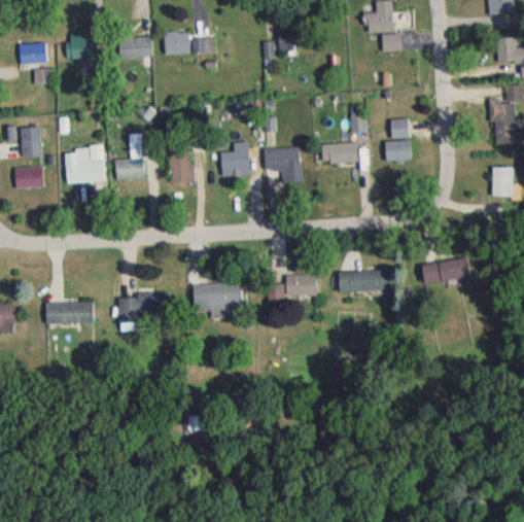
[(400,33),(393,33),(393,0),(376,0),(376,12),(367,13),(367,33),(382,33),(383,50),(402,50),(400,33)]
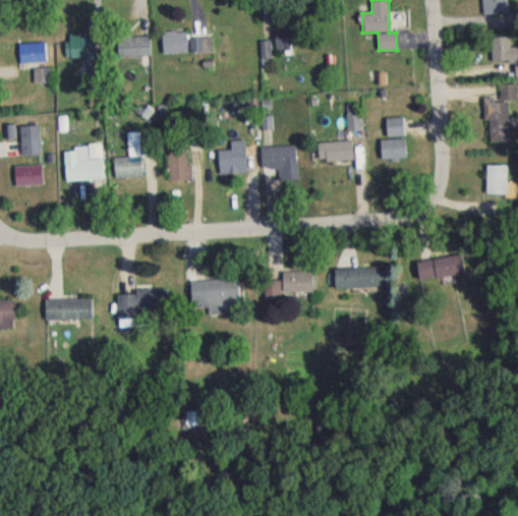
[(483,0),(484,14),(509,14),(508,0),(483,0)]
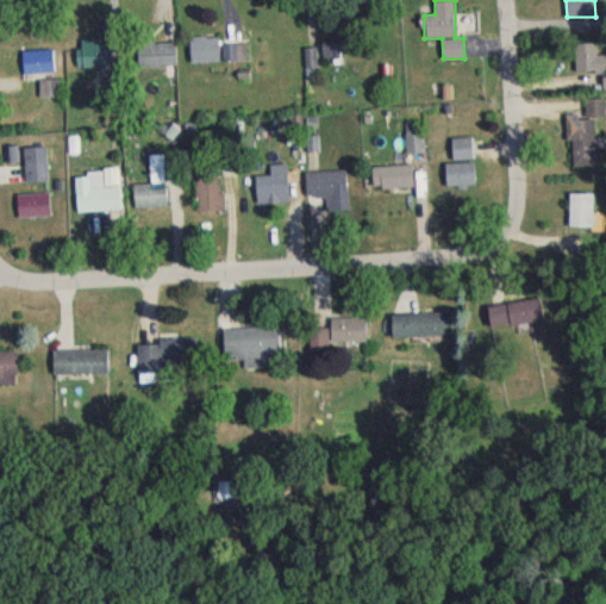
[(323,57),(348,55),(345,37),(322,39),(323,57)]
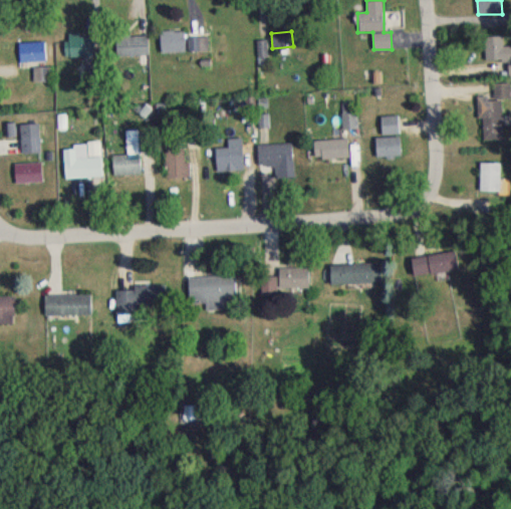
[(160,52),(185,52),(185,32),(160,32),(160,52)]
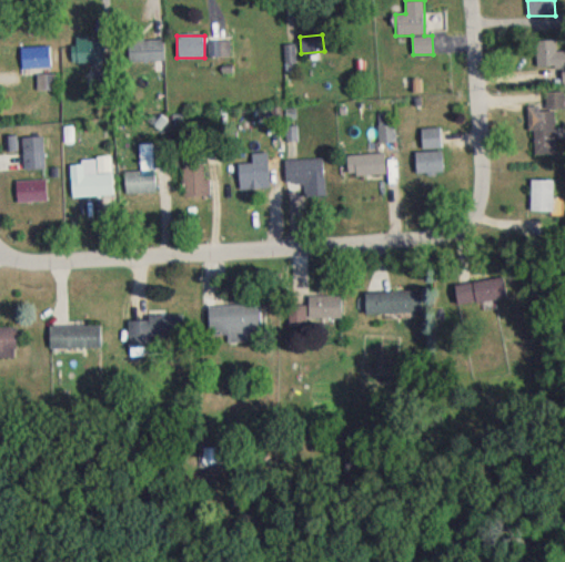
[(72,63),(103,63),(103,39),(72,39),(72,63)]
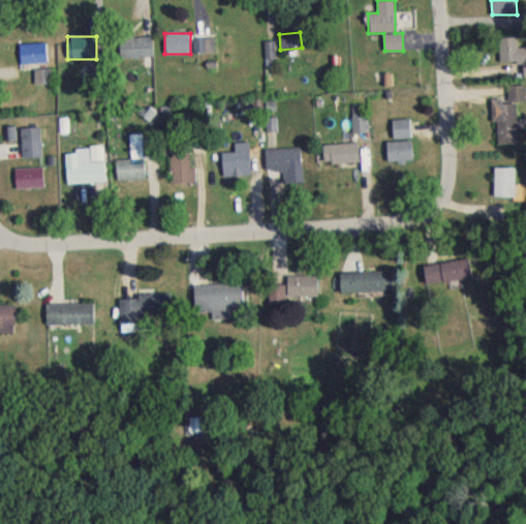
[(119,37),(119,59),(153,59),(153,37),(119,37)]
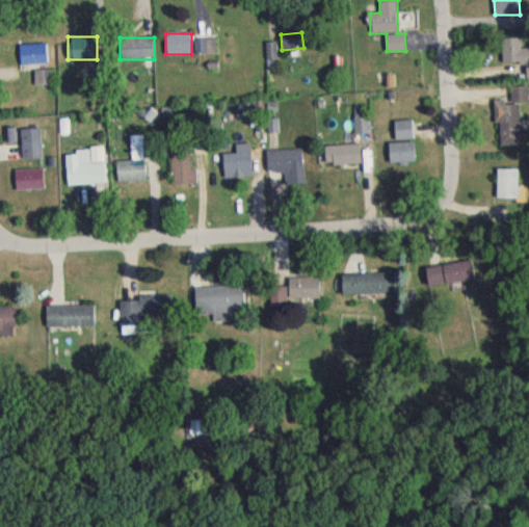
[(214,38),(197,38),(197,53),(214,53),(214,38)]
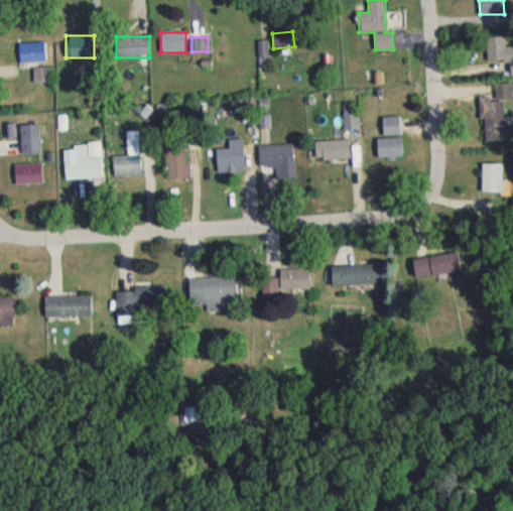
[(512,45),(508,45),(508,37),(487,37),(488,61),(510,61),(511,77),(512,77),(512,45)]
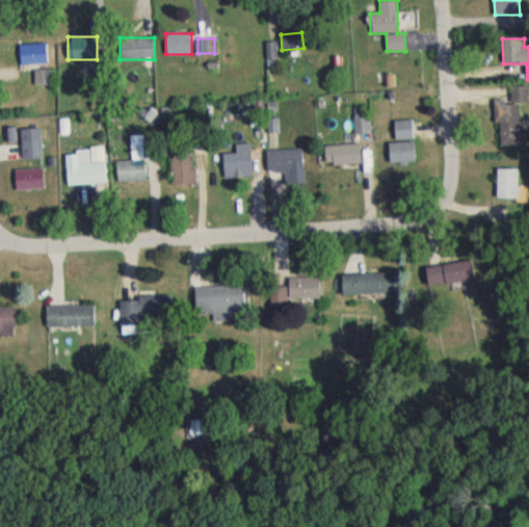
[(267,43),(267,58),(276,58),(276,43),(267,43)]
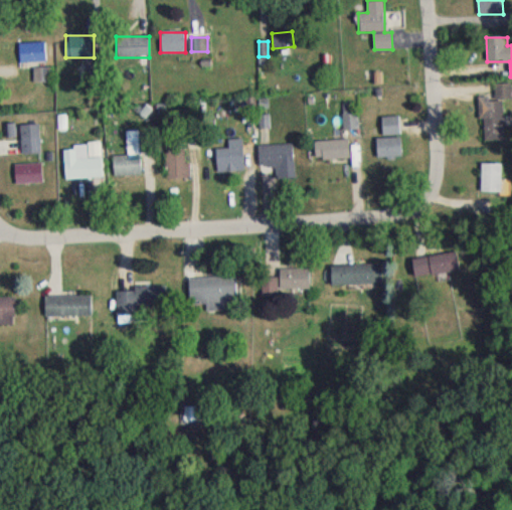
[(19,42),(19,61),(46,61),(46,42),(19,42)]
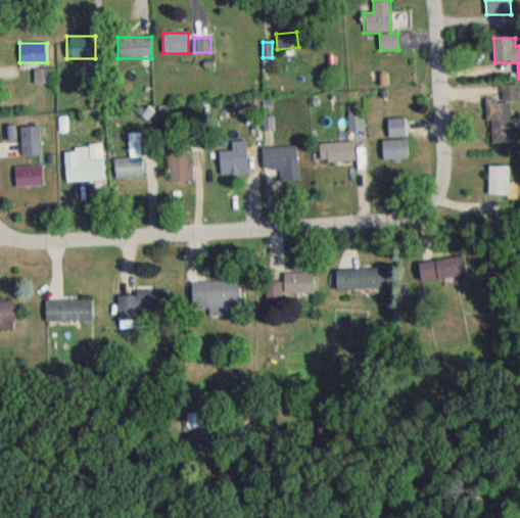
[(487,100),(488,143),(512,143),(511,101),(519,101),(519,86),(502,86),(502,99),(487,100)]
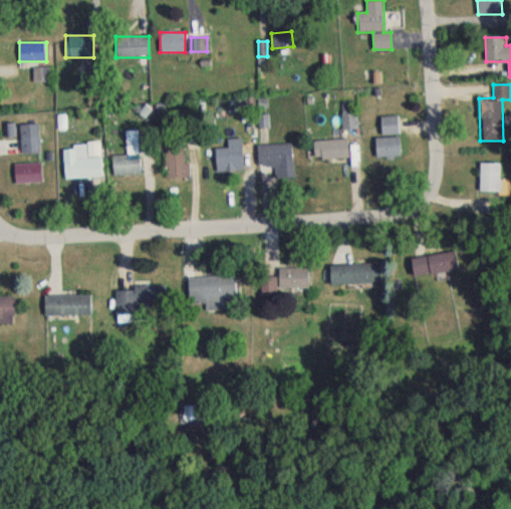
[(356,103),(343,103),(343,129),(356,129),(356,103)]
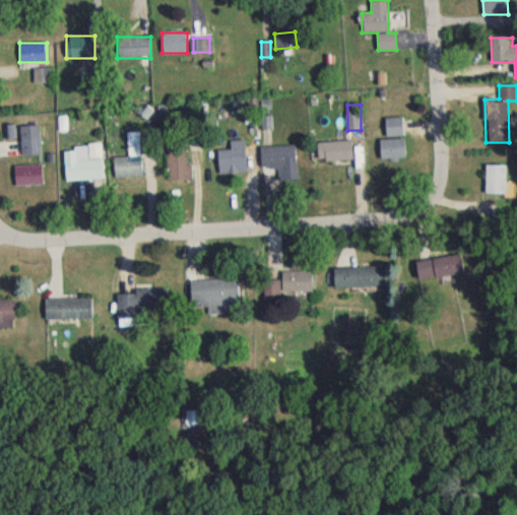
[(403,136),(403,118),(386,118),(386,136),(403,136)]
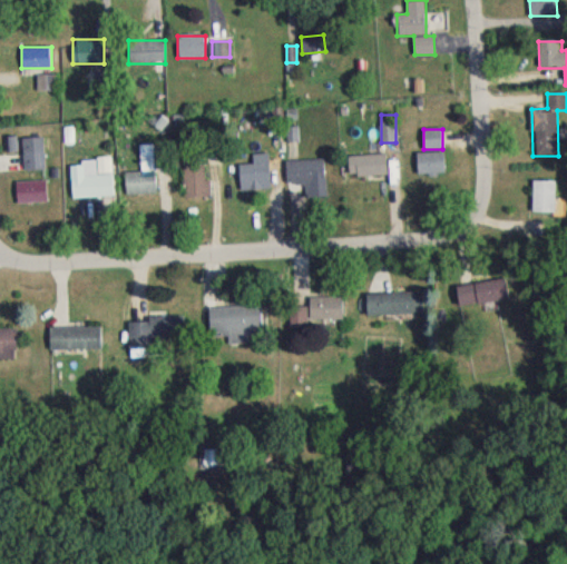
[(25,170),(45,170),(45,137),(25,137),(25,170)]
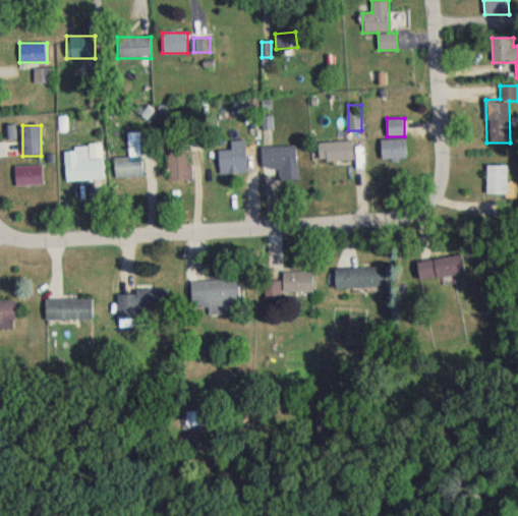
[(382,160),(406,160),(406,138),(381,138),(382,160)]
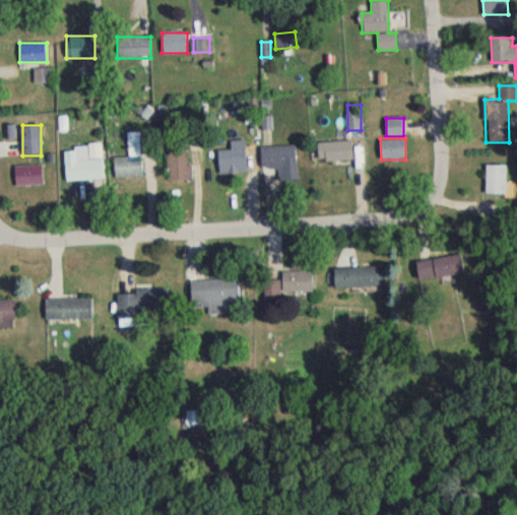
[(318,161),(352,161),(352,141),(318,141),(318,161)]
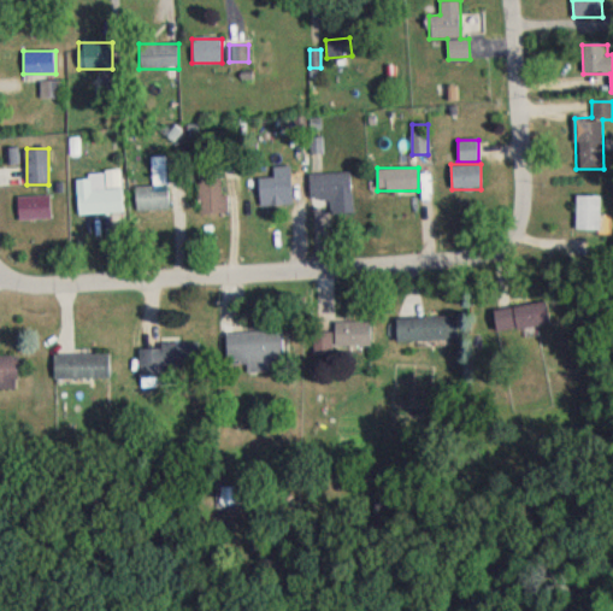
[(123,213),(122,172),(76,174),(77,215),(123,213)]
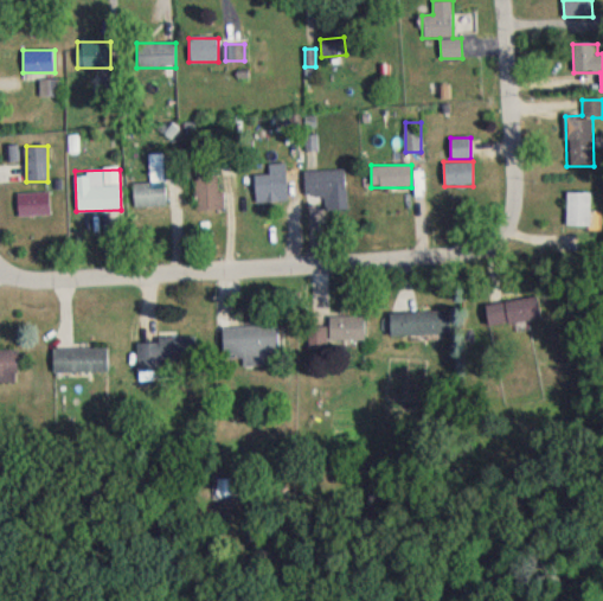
[(345,170),(305,171),(305,196),(325,196),(326,215),(346,215),(345,170)]
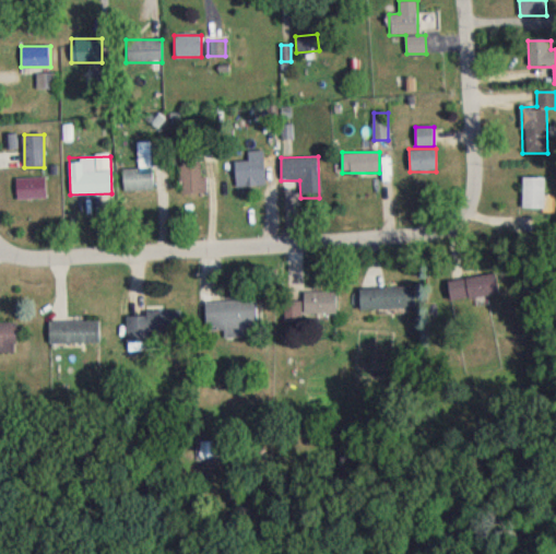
[(206,177),(200,177),(200,161),(179,161),(179,193),(206,193),(206,177)]
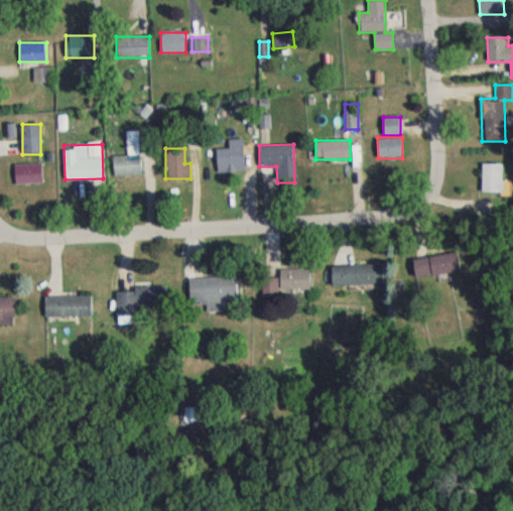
[(245,152),(216,152),(216,171),(245,171),(245,152)]
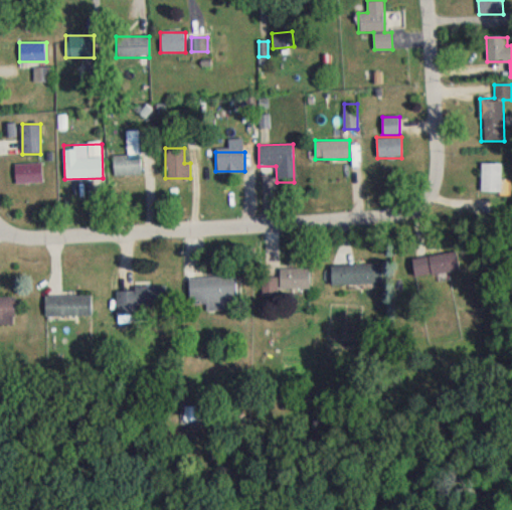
[(113,155),(113,176),(141,176),(141,155),(113,155)]
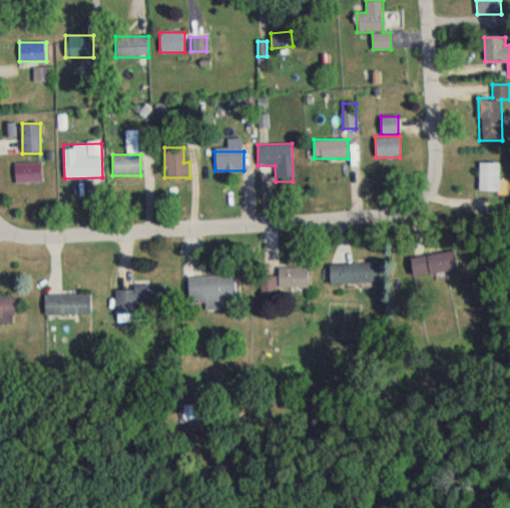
[(14,162),(14,181),(43,181),(43,162),(14,162)]
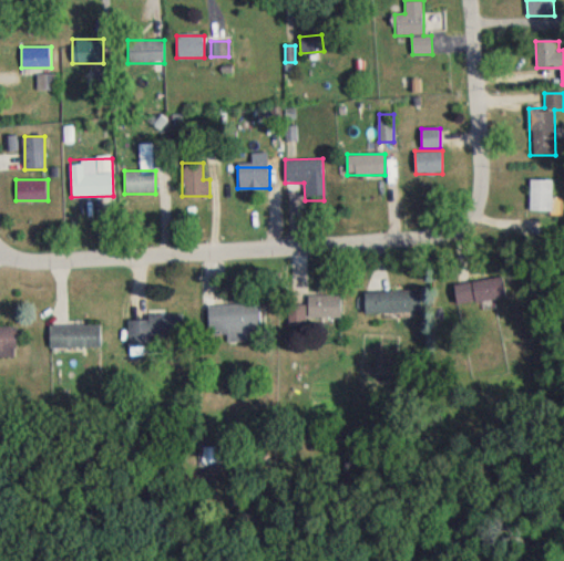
[(553,211),(553,180),(530,180),(530,211),(553,211)]
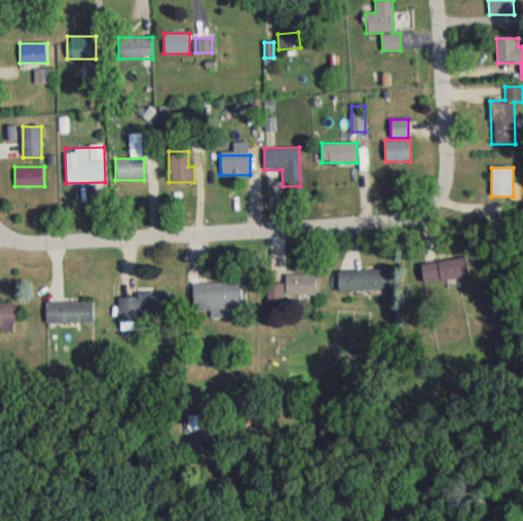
[(422,283),(469,275),(465,256),(419,264),(422,283)]
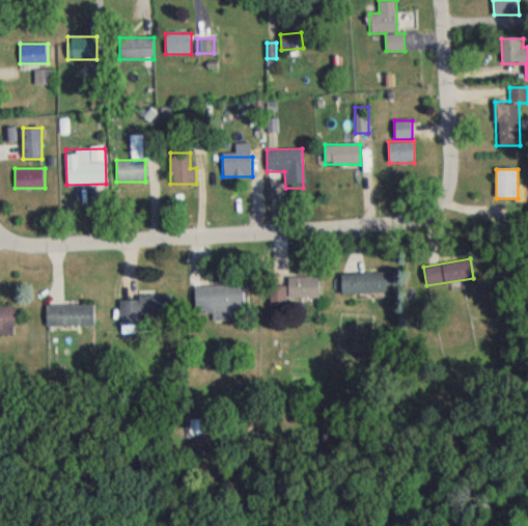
[(392,294),(392,272),(339,272),(339,294),(392,294)]
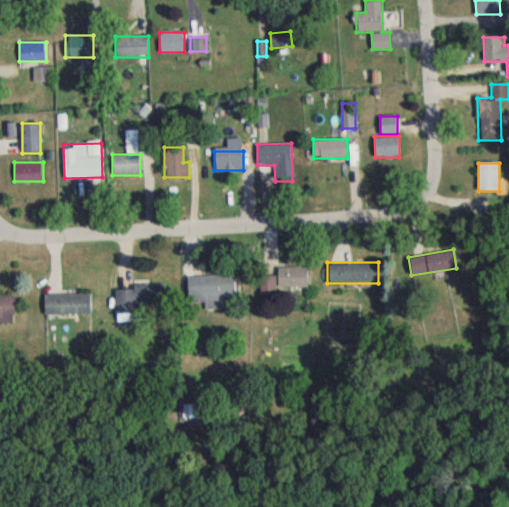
[(277,287),(306,287),(306,267),(277,267),(277,287)]
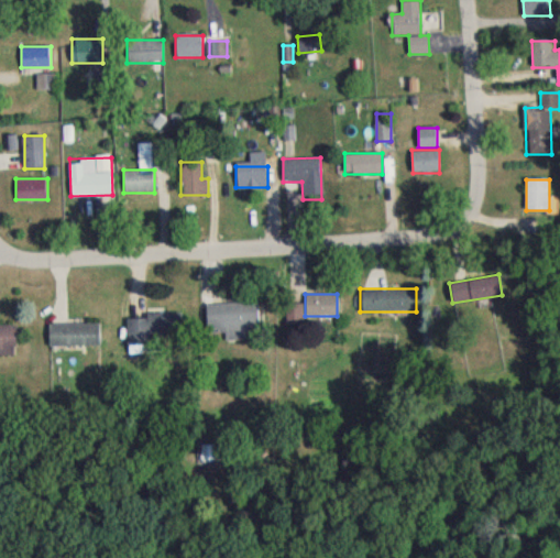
[(213,304),(215,330),(226,330),(226,340),(259,340),(257,303),(213,304)]
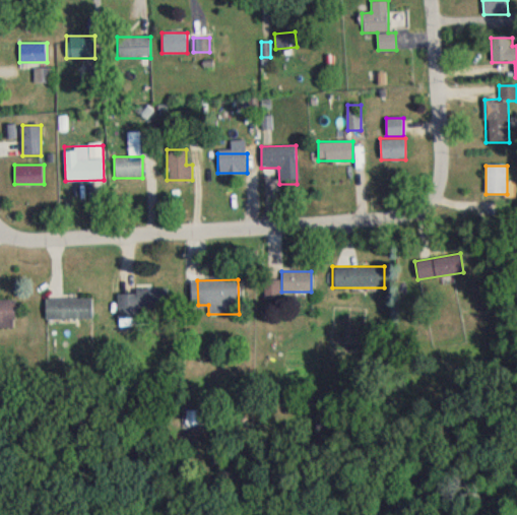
[(264,300),(278,300),(278,280),(264,280),(264,300)]
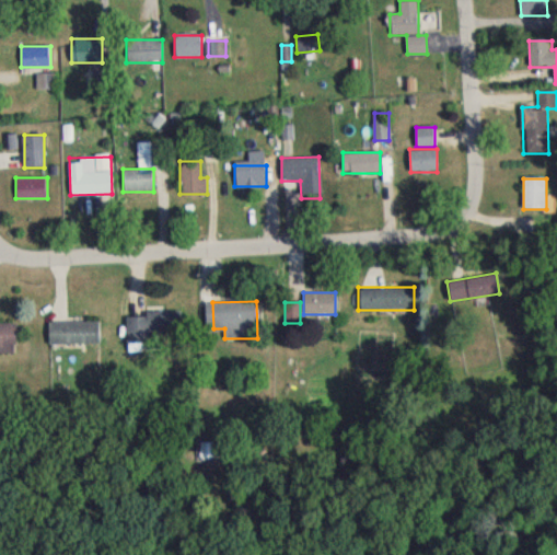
[(182,312),(127,314),(128,342),(183,339),(182,312)]
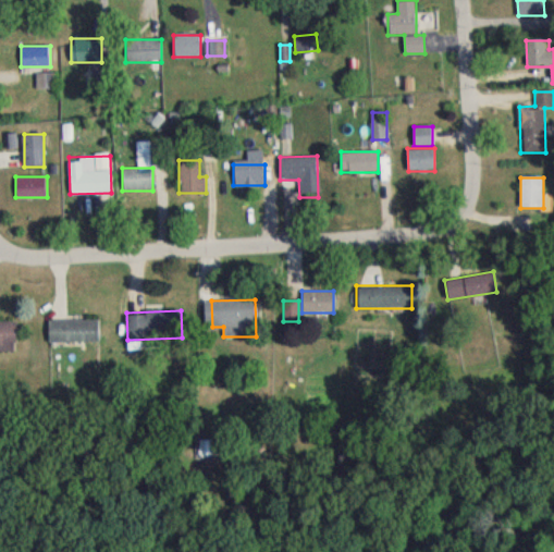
[(98,320),(49,320),(49,343),(98,343),(98,320)]
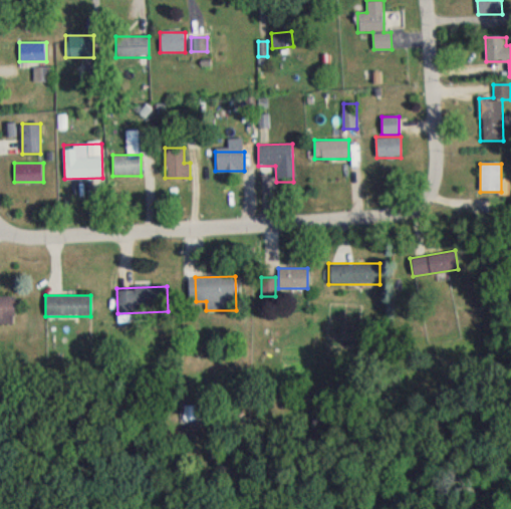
[(14,297),(0,296),(0,323),(14,323),(14,297)]
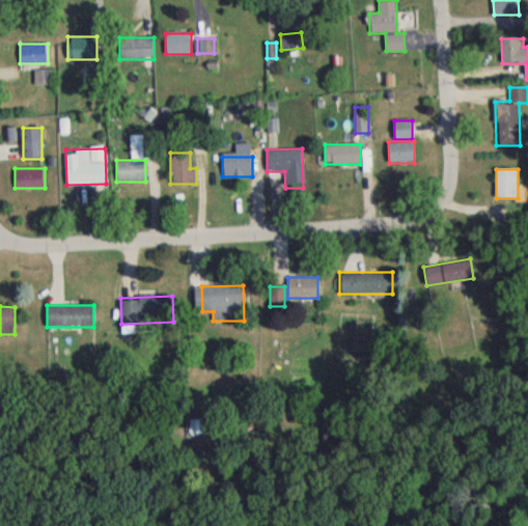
[(191,436),(225,436),(225,419),(191,419),(191,436)]
